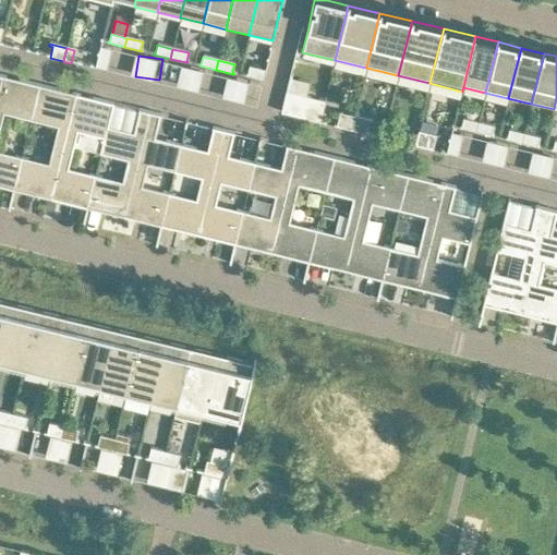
[(183,87),(204,89),(206,70),(184,68),(183,87)]
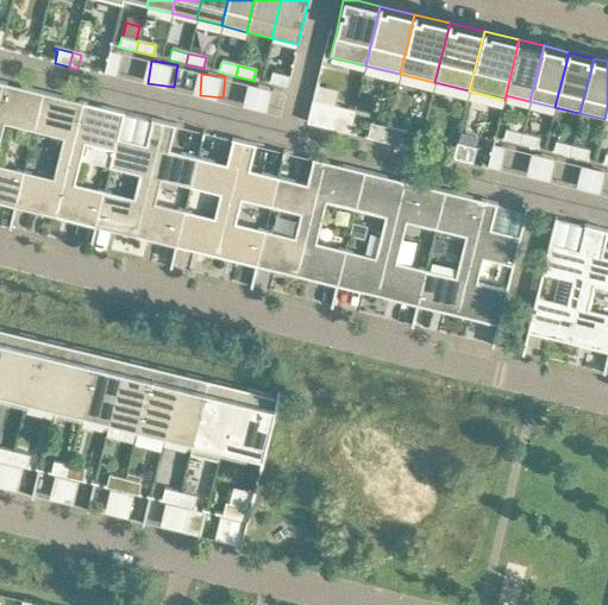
[(268,83),(287,88),(289,79),(271,74),(269,82),(268,82),(268,83)]
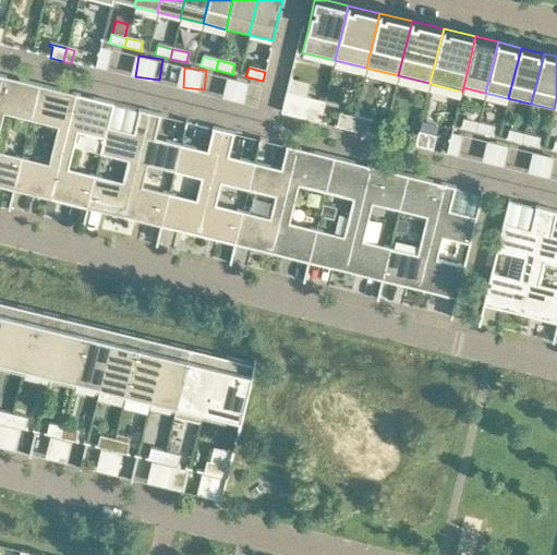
[(0,123),(2,115),(31,122),(38,86),(2,77),(0,85),(0,182),(1,183),(0,188),(12,191),(13,191),(21,159),(0,153),(0,123)]
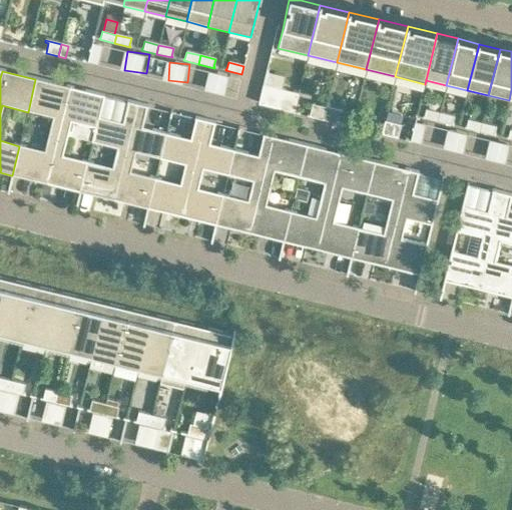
[(212,72),(209,89),(228,93),(231,76),(212,72)]
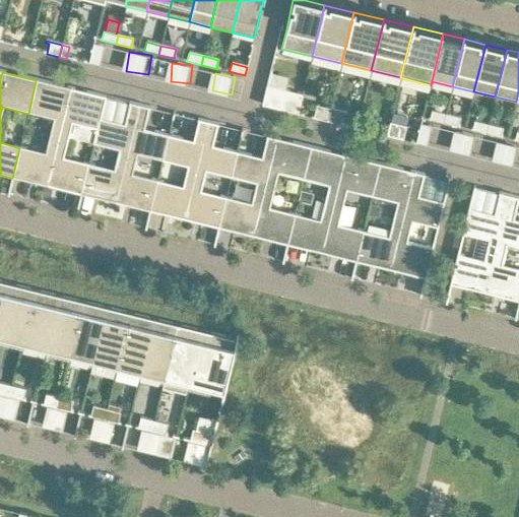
[(14,174),(48,182),(70,89),(36,80),(28,114),(54,120),(46,154),(19,148),(12,178),(13,178),(14,174)]
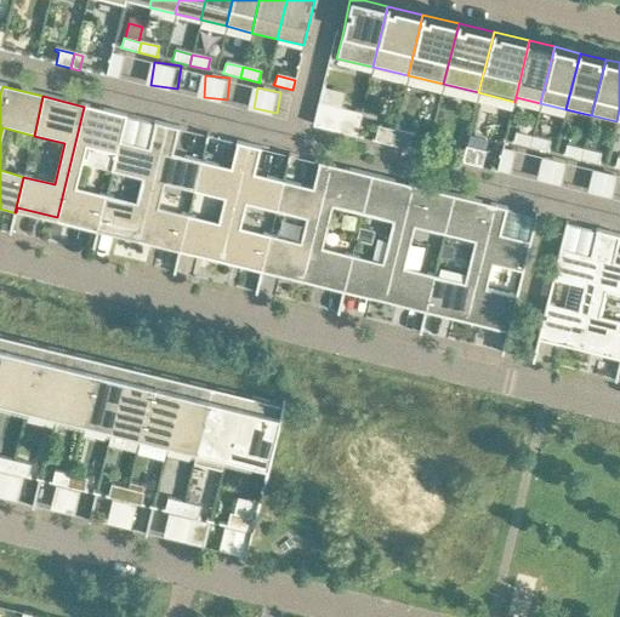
[(316,115),(312,127),(335,132),(356,138),(362,114),(341,109),(318,103),(316,115)]
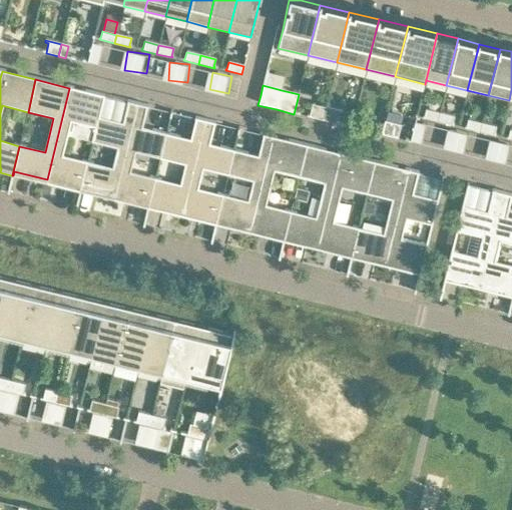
[(95,128),(103,96),(69,88),(47,179),(69,185),(68,189),(79,191),(80,192),(87,162),(61,156),(70,122),(95,128)]
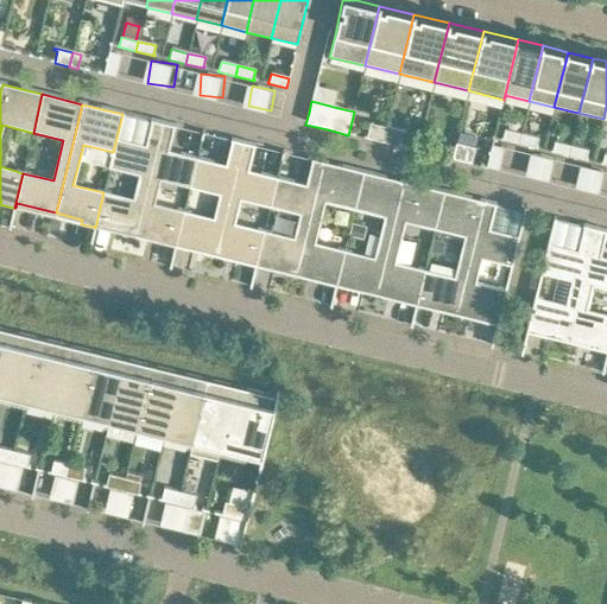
[(136,233),(163,124),(150,121),(150,122),(151,122),(145,146),(118,140),(124,114),(122,114),(113,152),(109,169),(138,176),(132,199),(103,192),(95,228),(96,228),(97,223),(136,233)]
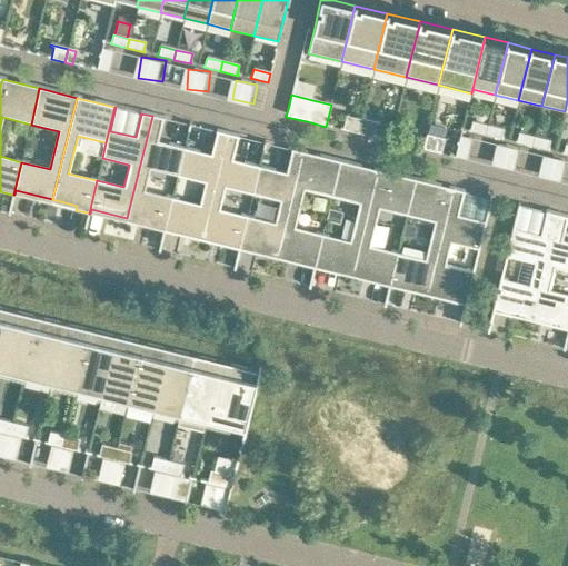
[(163,120),(163,119),(152,116),(127,218),(152,224),(151,228),(162,231),(163,231),(171,198),(146,191),(150,169),(177,176),(183,149),(157,142),(162,120),(163,120)]
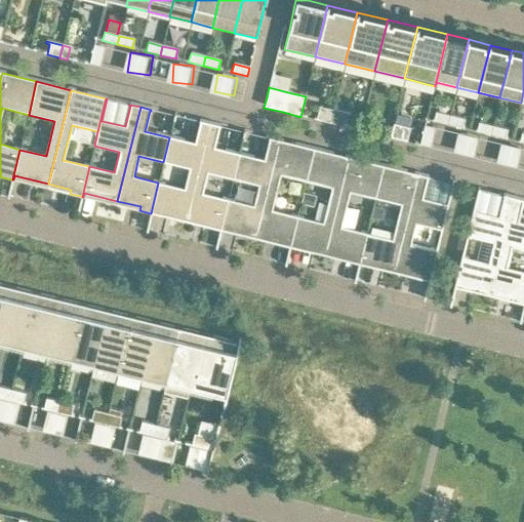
[(316,120),(329,124),(332,111),(319,108),(316,120)]
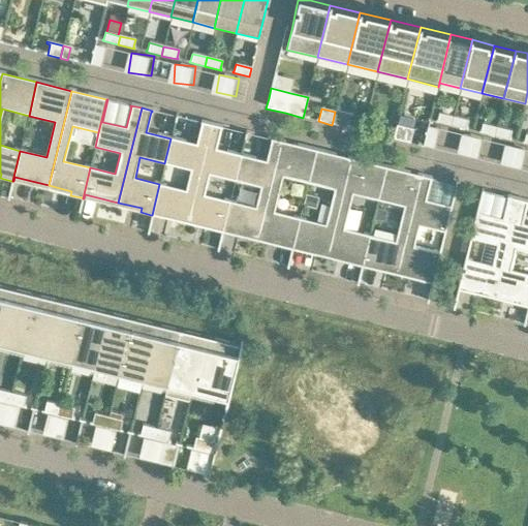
[(348,115),(335,112),(332,125),(345,128),(348,115)]
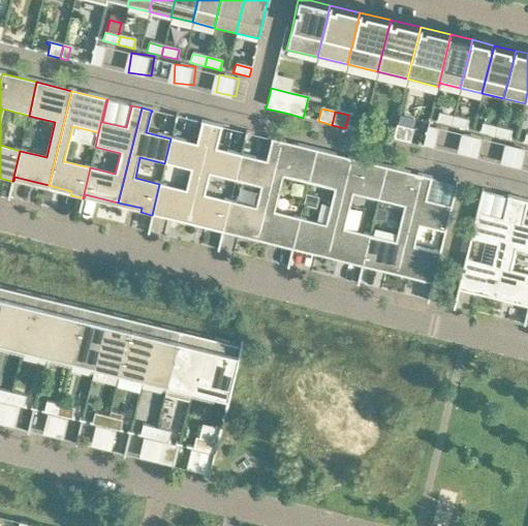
[(435,122),(451,126),(453,117),(438,114),(436,121),(435,121),(435,122)]
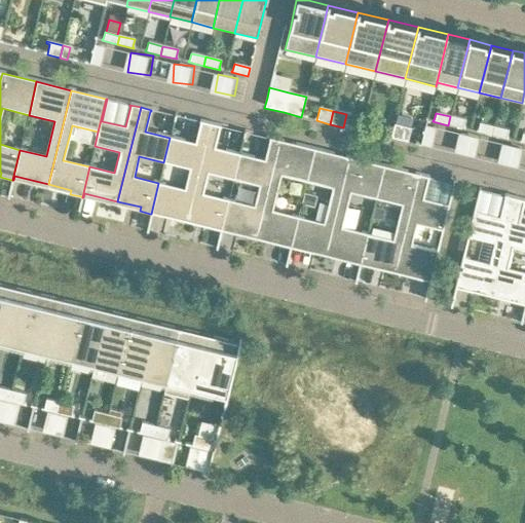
[(465,120),(450,116),(448,125),(464,129),(464,127),(463,127),(465,120)]
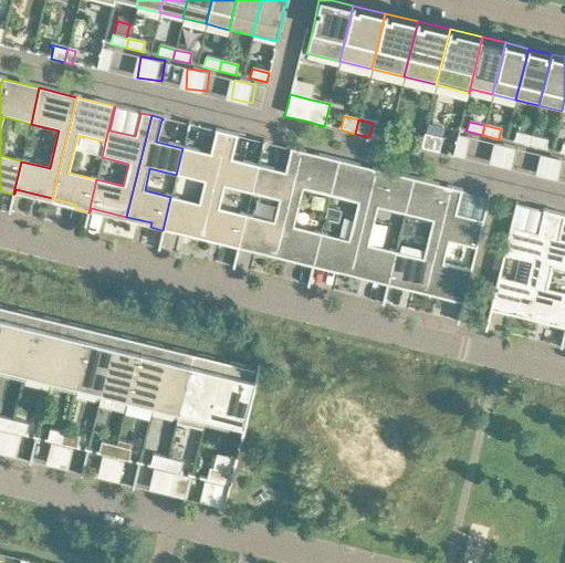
[(165,226),(201,235),(226,134),(215,131),(215,133),(209,155),(182,148),(176,175),(202,181),(197,204),(170,197),(163,230),(164,230),(165,226)]
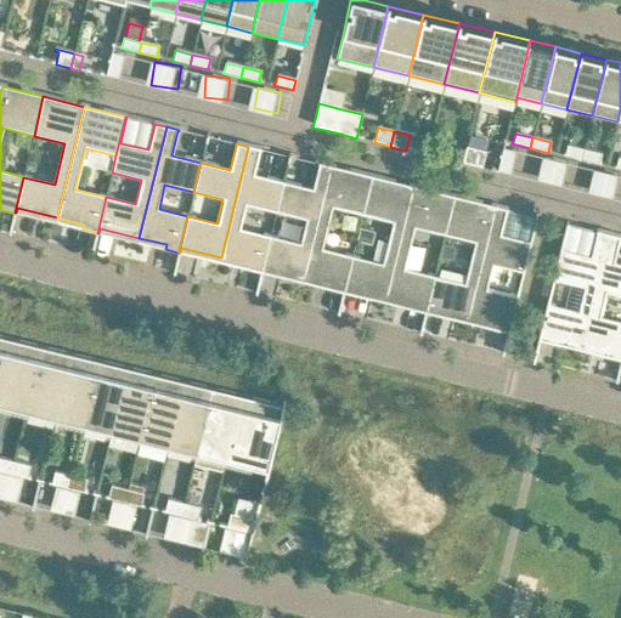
[(519,174),(525,152),(507,146),(501,168),(519,174)]
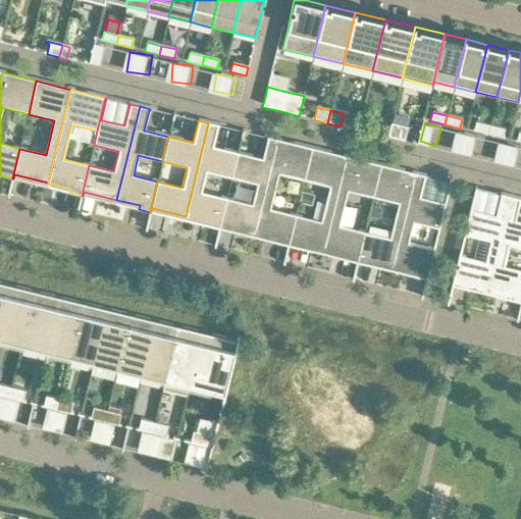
[(472,131),(487,135),(489,126),(475,122),(473,130),(472,130),(472,131)]
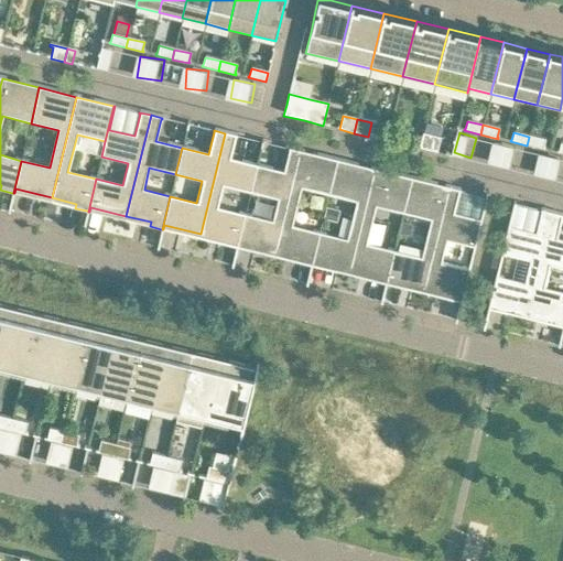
[(250,193),(257,165),(230,159),(236,138),(237,136),(225,133),(201,234),(225,240),(224,245),(236,248),(237,248),(245,215),(218,208),(224,186),(250,193)]
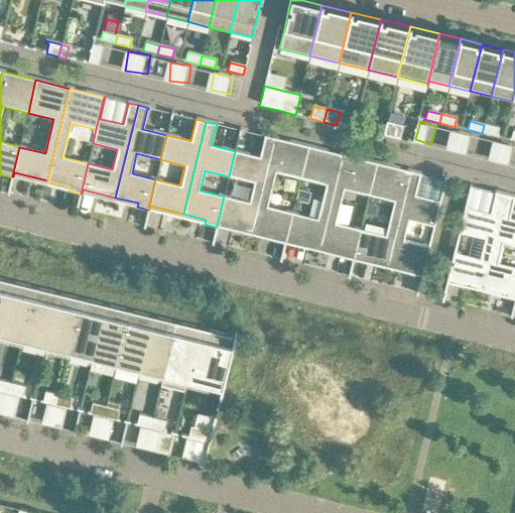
[(386,122),(382,136),(399,140),(403,126),(386,122)]
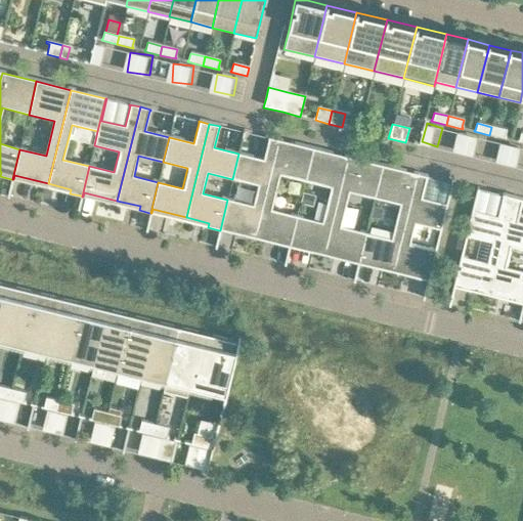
[(507,130),(491,127),(489,135),(506,139),(506,138),(505,137),(507,130)]
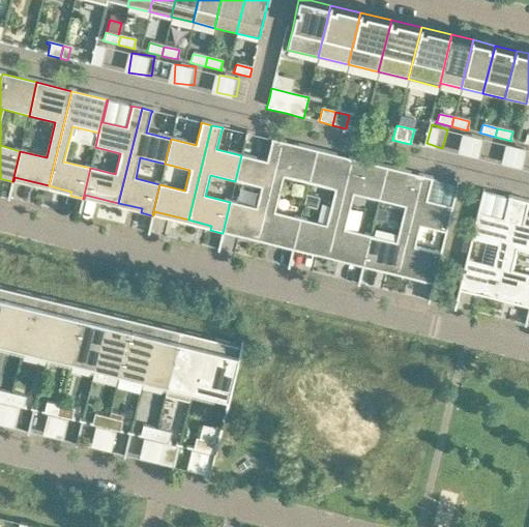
[(459,151),(481,158),(487,140),(465,133),(459,151)]
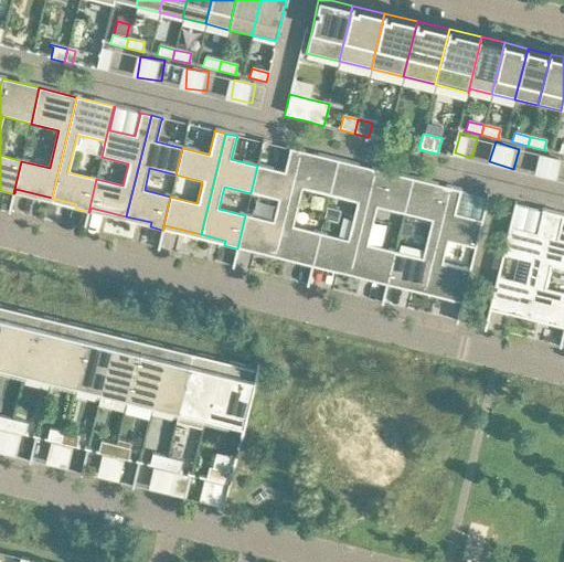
[(240,244),(276,253),(300,151),(289,149),(288,150),(289,150),(284,172),(257,166),(251,193),(277,200),(272,222),(245,215),(237,248),(240,244)]
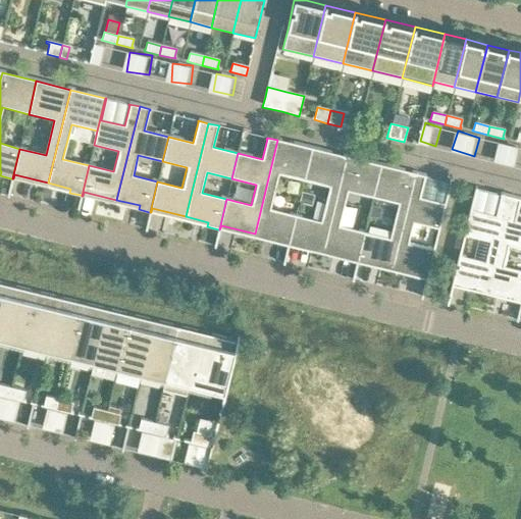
[(277,174),(304,182),(312,149),(277,140),(255,234),(277,239),(276,243),(287,246),(288,246),(296,216),(269,210),(277,174)]
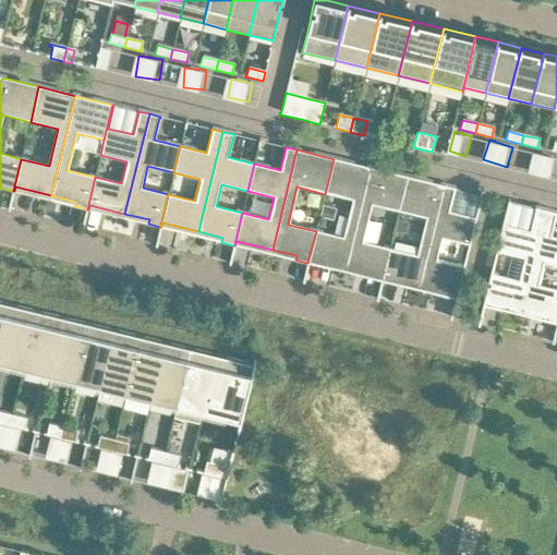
[(555,177),(556,165),(556,156),(535,154),(532,172),(555,177)]
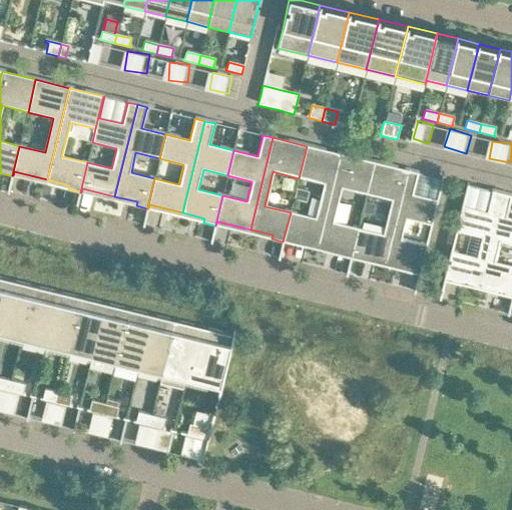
[(341,154),(307,146),(299,178),(324,184),(316,218),(291,212),(283,241),(284,241),(285,237),(318,245),(341,154)]
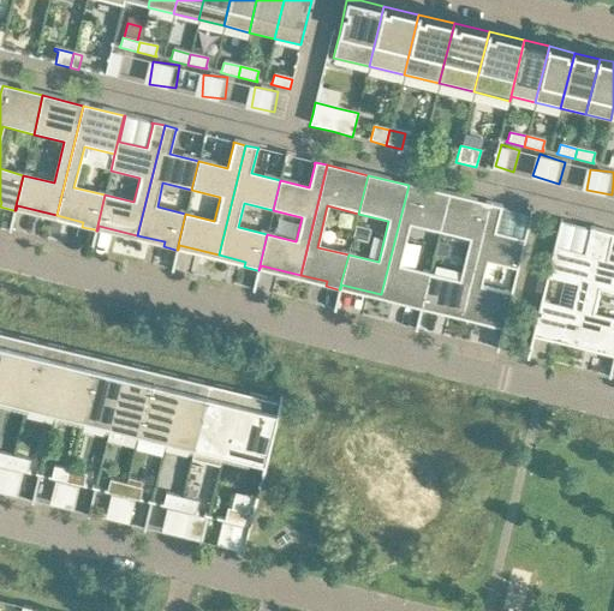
[(409,226),(440,233),(448,195),(409,185),(381,294),(409,301),(407,306),(419,309),(421,310),(429,274),(399,267),(409,226)]
